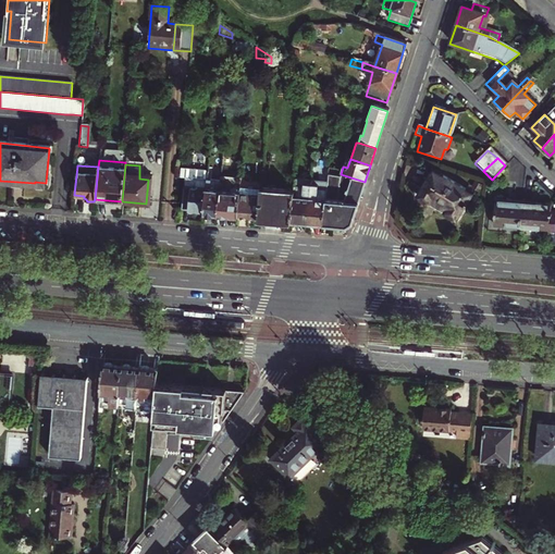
[(206,183),(207,173),(184,171),(184,179),(181,210),(195,211),(196,213),(201,214),(202,211),(204,212),(206,183)]
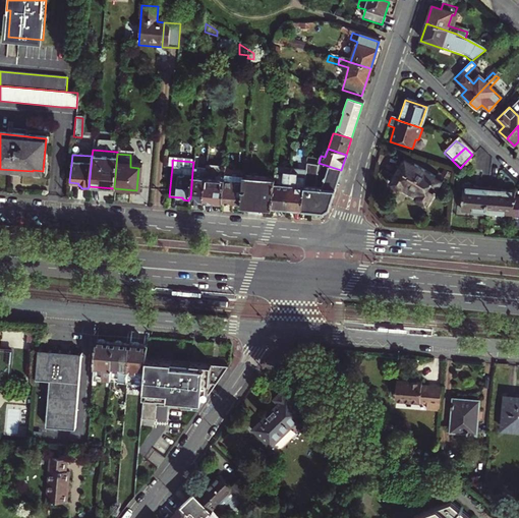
[(390,184),(399,190),(402,186),(417,196),(415,199),(425,207),(433,193),(434,194),(437,190),(435,190),(440,182),(405,161),(390,184)]
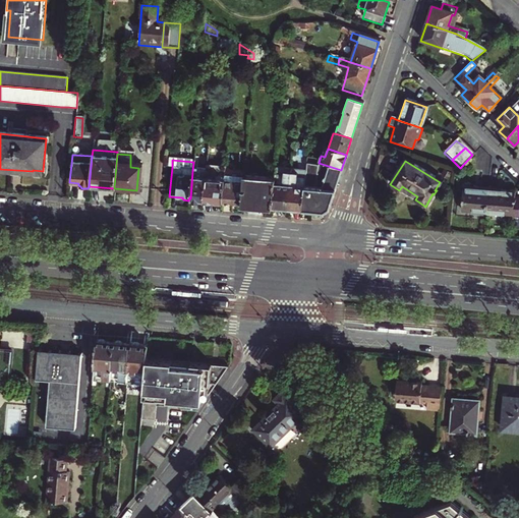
[(329,208),(341,170),(319,163),(315,174),(314,188),(303,187),(301,211),(306,211),(316,212),(324,212),(329,208)]
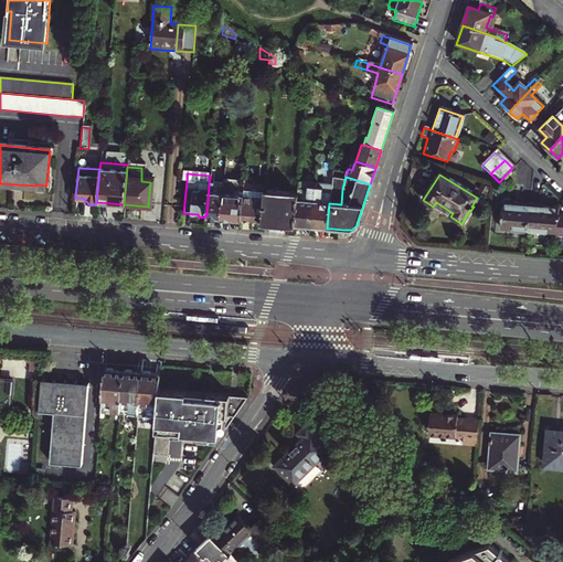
[(327,229),(329,203),(331,187),(318,186),(318,180),(315,180),(314,186),(310,226),(327,229)]
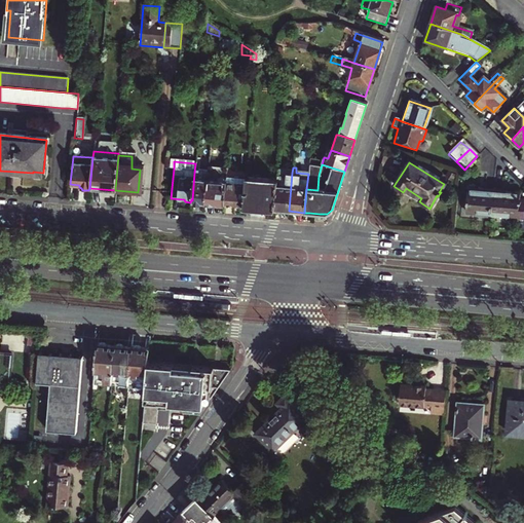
[(223,206),(225,183),(226,170),(223,170),(222,179),(220,179),(220,182),(207,181),(204,203),(223,206)]
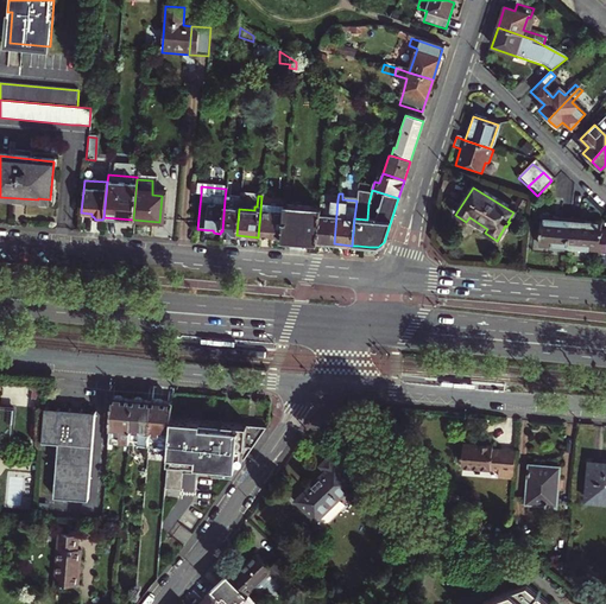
[(229,199),(225,199),(222,231),(222,234),(237,235),(239,209),(240,198),(229,197),(229,199)]
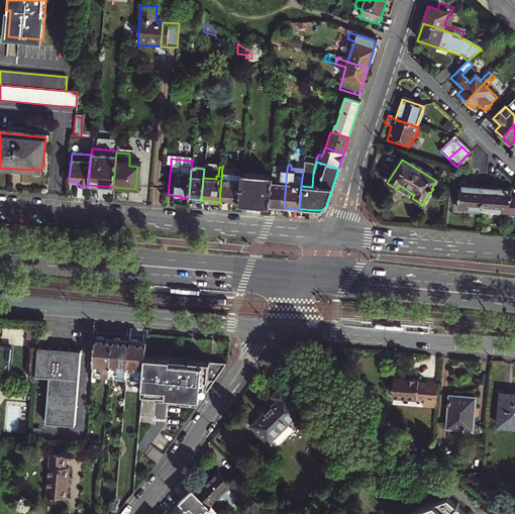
[(269,206),(284,207),(287,170),(273,169),(272,179),(269,206)]
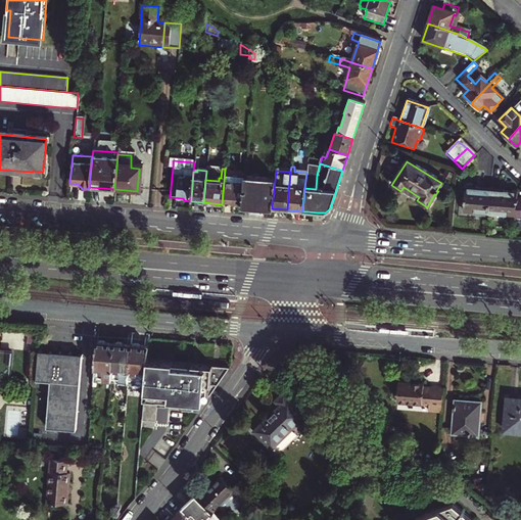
[(275,181),(244,179),(244,180),(242,198),(267,200),(267,208),(272,208),(275,181)]
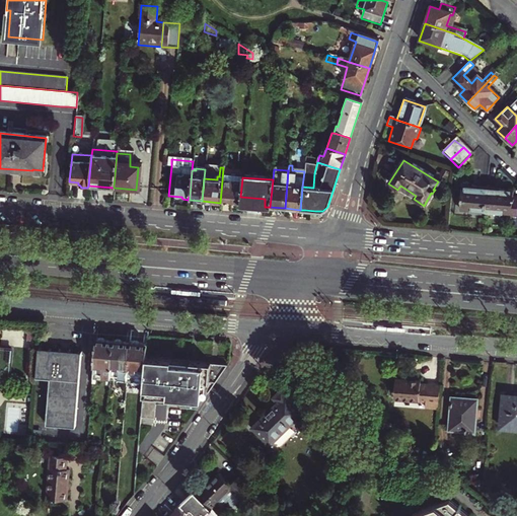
[(240,197),(242,178),(239,178),(238,182),(222,180),(220,203),(240,205),(240,197)]
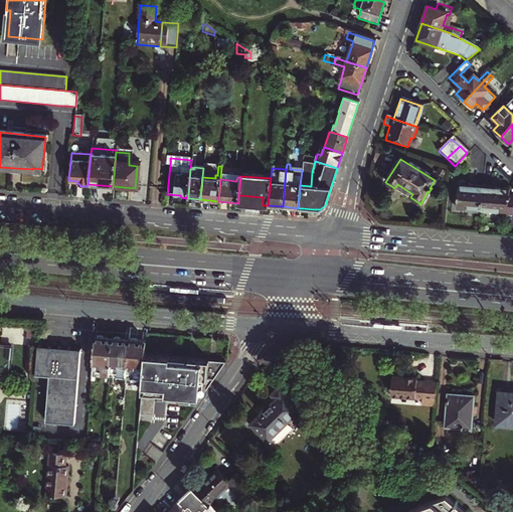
[(482,188),(458,186),(456,208),(480,210),(482,188)]
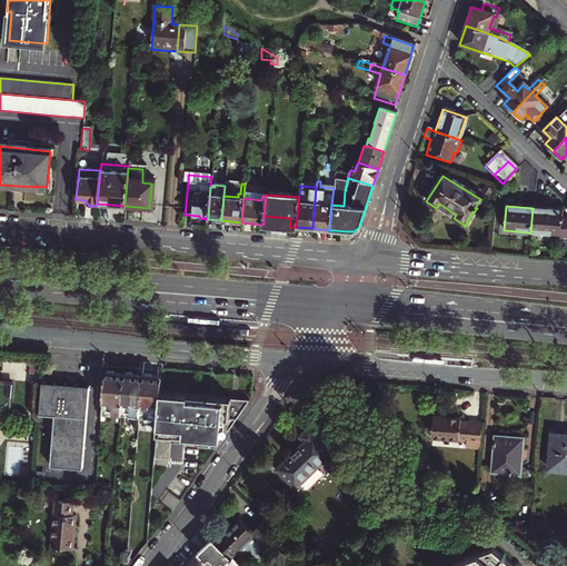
[(533,208),(530,232),(566,236),(566,231),(566,217),(561,217),(561,211),(533,208)]
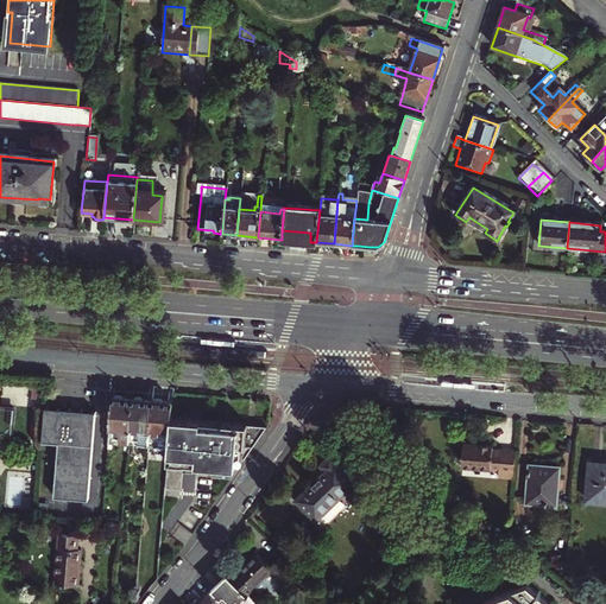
[(282,230),(282,240),(310,242),(310,233),(282,230)]
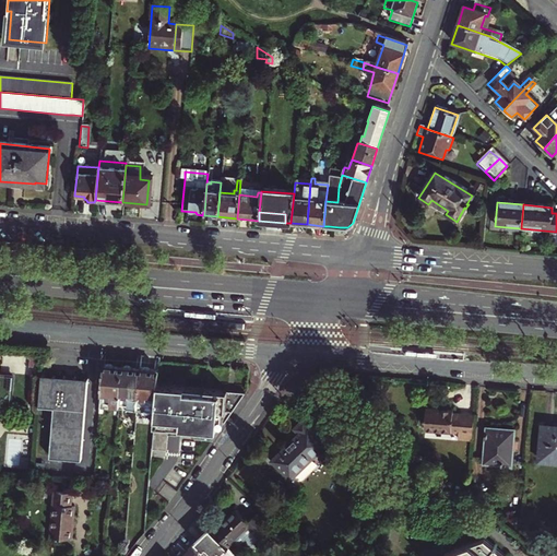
[(117,410),(120,369),(103,367),(98,410),(99,410),(99,414),(103,414),(103,410),(108,411),(109,409),(117,410)]
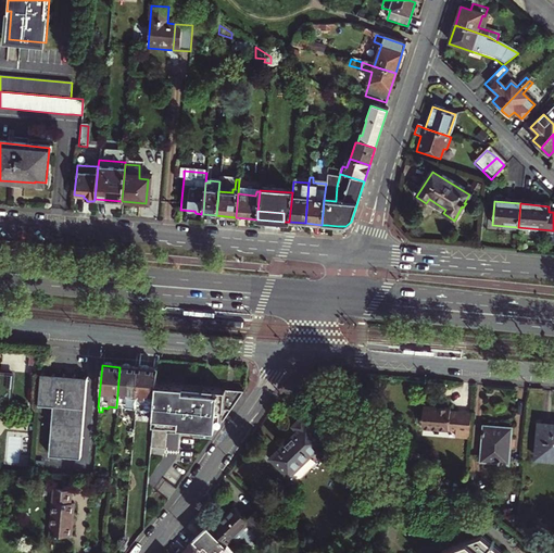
[(135,409),(138,368),(120,367),(116,407),(116,410),(126,410),(126,407),(135,409)]
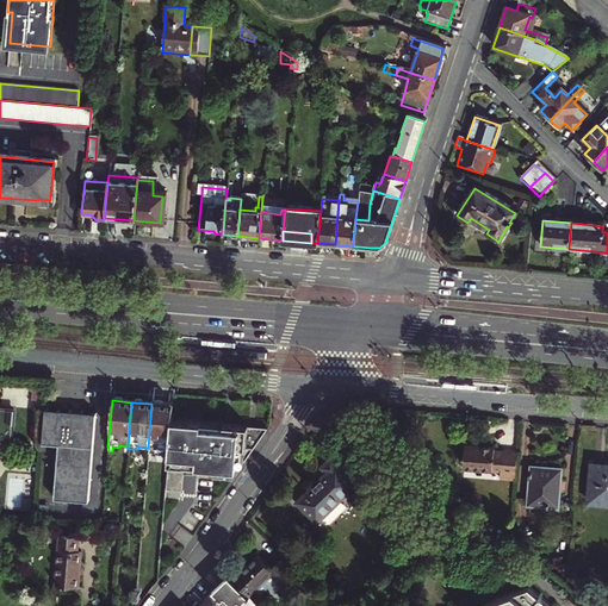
[(172,405),(152,404),(148,448),(148,450),(159,451),(159,449),(168,449),(171,423),(172,405)]
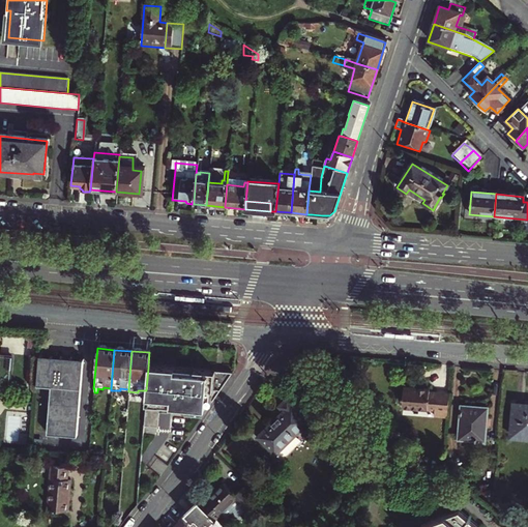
[(0,389),(9,391),(11,357),(0,356),(0,389)]
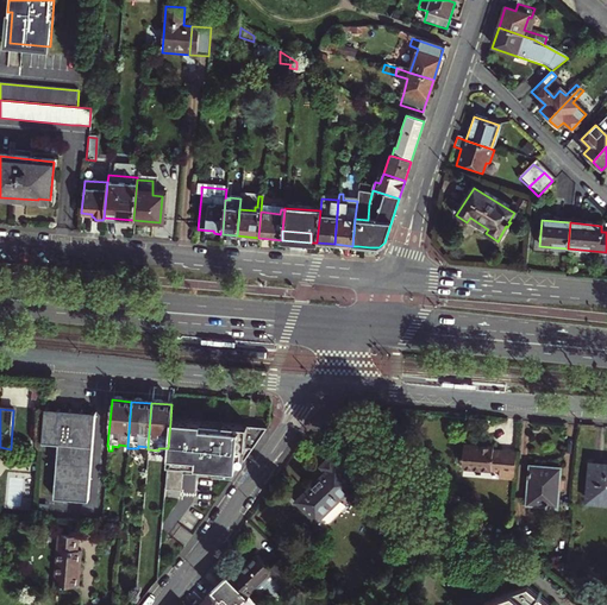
[(44,413),(42,445),(57,447),(52,502),(88,504),(95,416),(44,413)]
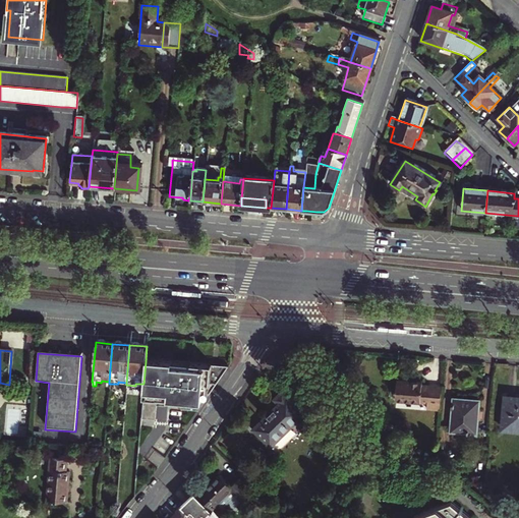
[(146,361),(143,384),(140,421),(155,422),(157,400),(183,402),(183,406),(200,408),(227,368),(214,367),(191,365),(146,361)]
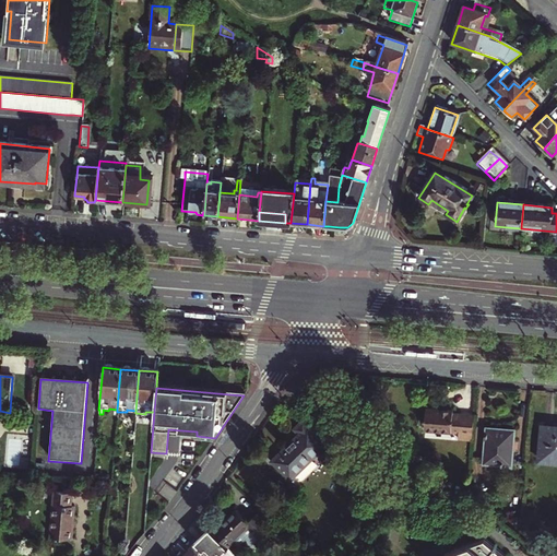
[(423,432),(472,435),(473,418),(452,416),(452,413),(425,411),(424,420),(423,420),(423,424),(424,424),(423,432)]
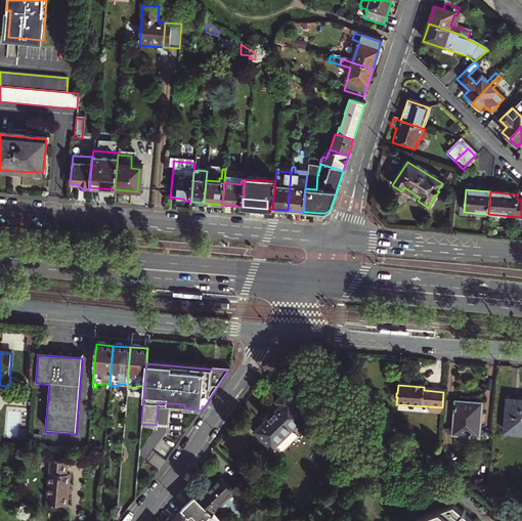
[(279,407),(253,433),(271,451),(305,418),(283,395),(274,403),(279,407)]
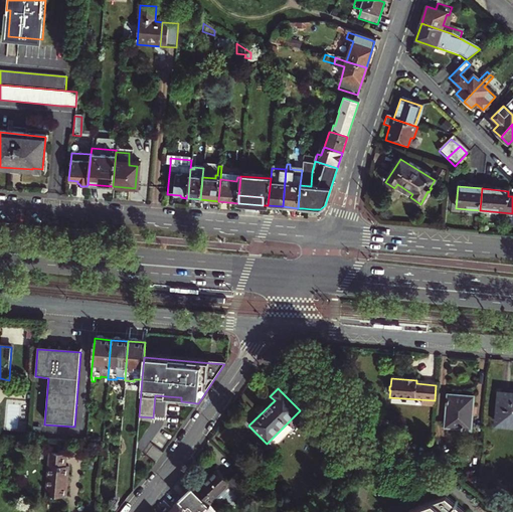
[(512,395),(499,394),(496,425),(512,427),(512,395)]
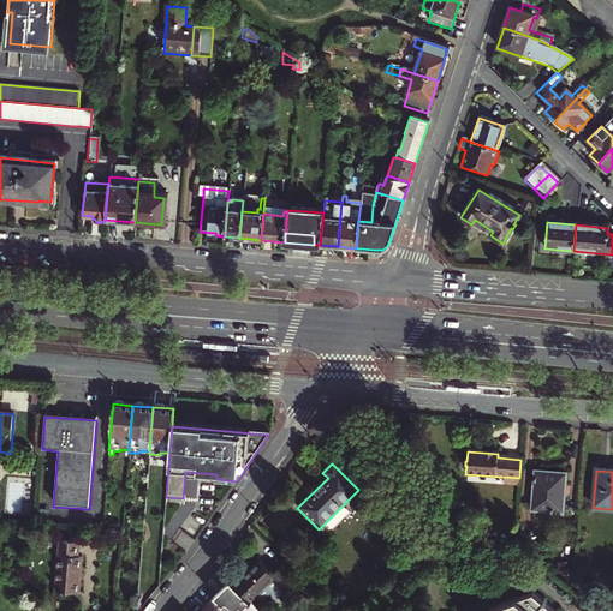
[(564,475),(534,473),(534,478),(531,478),(531,483),(534,483),(530,511),(552,514),(551,516),(560,517),(564,475)]
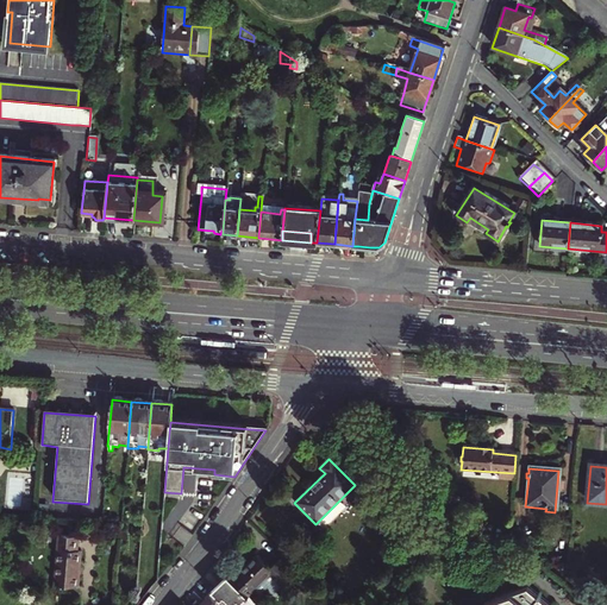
[(280,531),(286,527),(276,516),(266,524),(276,537),(281,534),(280,531)]
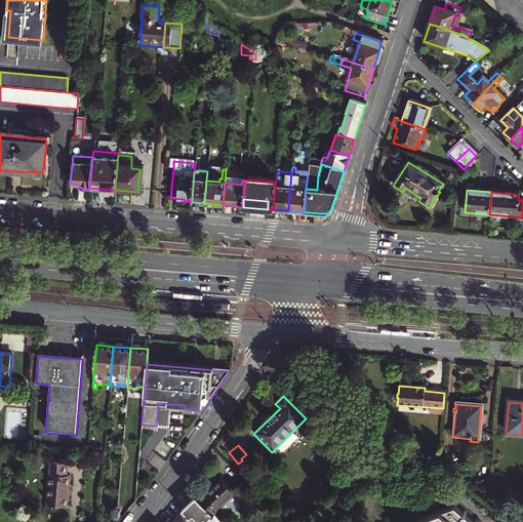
[(67,465),(49,463),(46,493),(68,495),(70,478),(66,477),(67,465)]
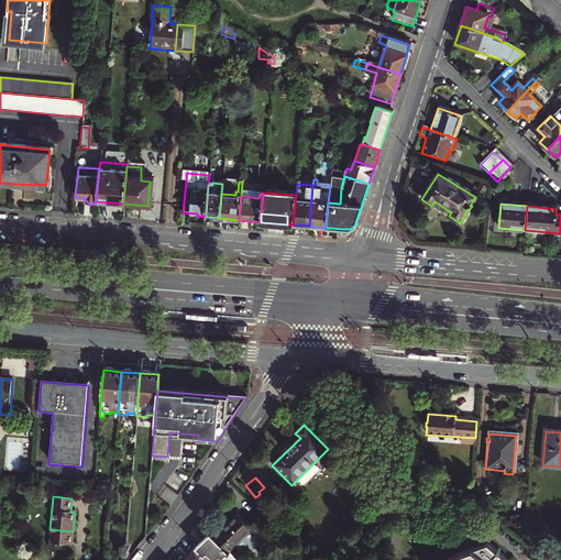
[(217,527),(210,534),(227,551),(233,546),(240,552),(248,546),(252,550),(262,541),(263,542),(275,531),(260,516),(249,527),(237,514),(219,530),(217,527)]
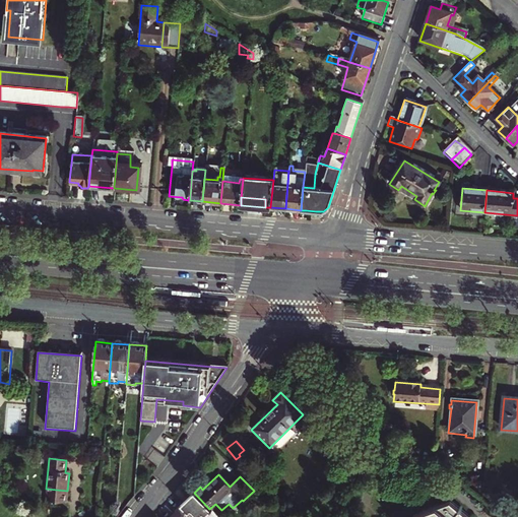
[(209,509),(194,493),(192,490),(186,496),(188,498),(181,505),(189,513),(191,511),(196,516),(216,516),(209,509)]
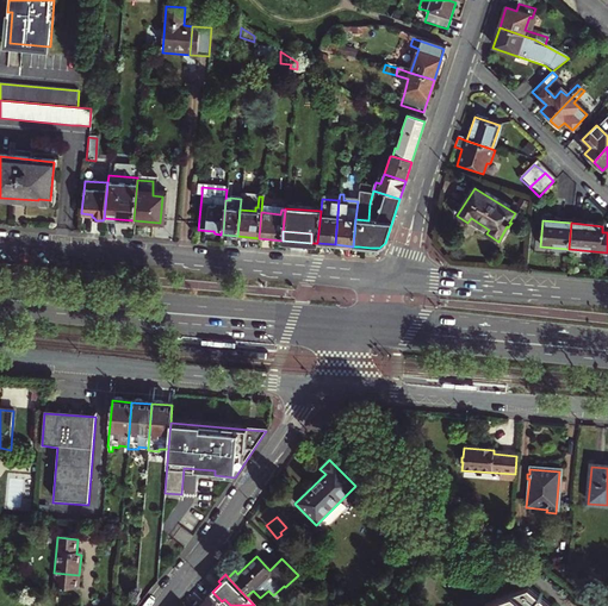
[(546,605),(527,589),(485,605),(546,605)]
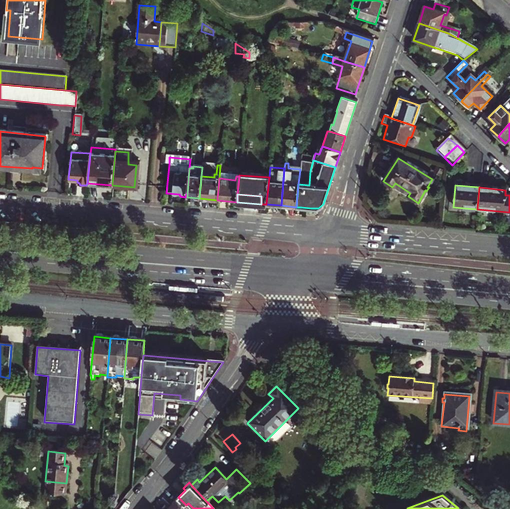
[(178,497),(168,506),(170,508),(188,508),(186,505),(178,497)]
